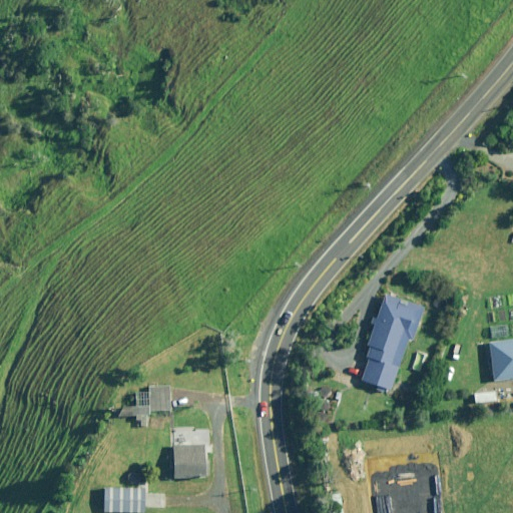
[(423,308),(384,294),(366,345),(369,346),(365,357),(368,358),(360,380),(389,390),(407,339),(411,340),(423,308)]
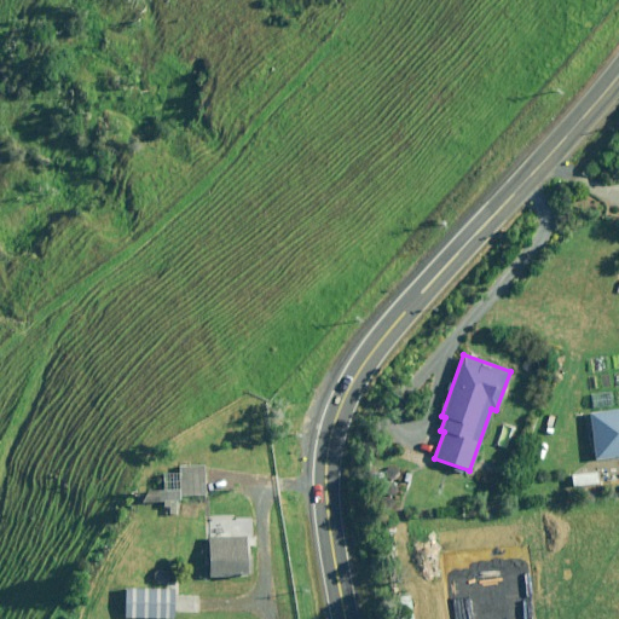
[(618,456),(618,408),(586,412),(593,461),(618,456)]
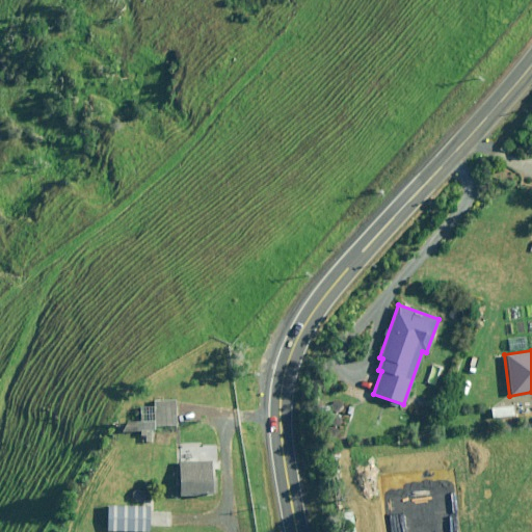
[(174,425),(171,401),(152,402),(154,426),(174,425)]
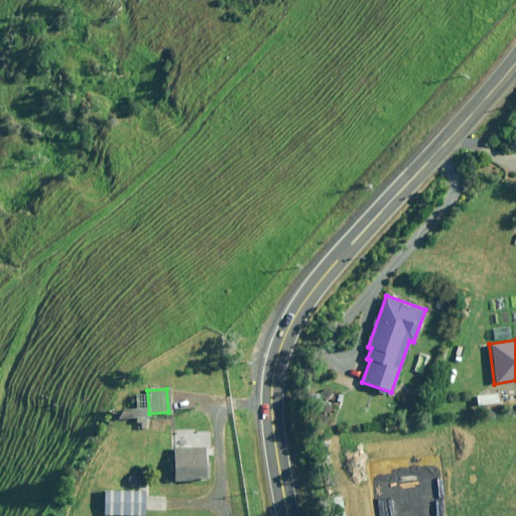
[(499,402),(498,393),(476,396),(477,405),(499,402)]
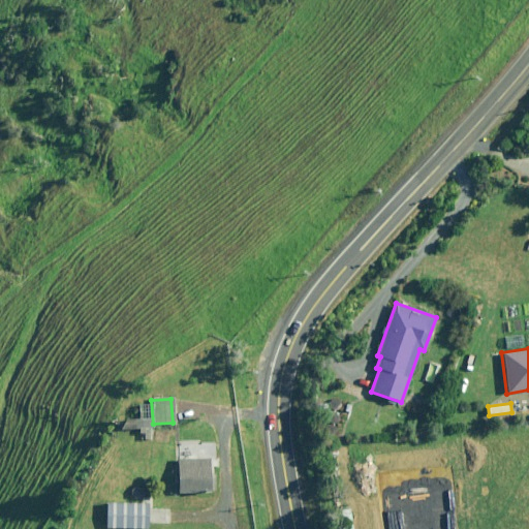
[(209,475),(209,458),(176,459),(177,493),(212,492),(212,475),(209,475)]
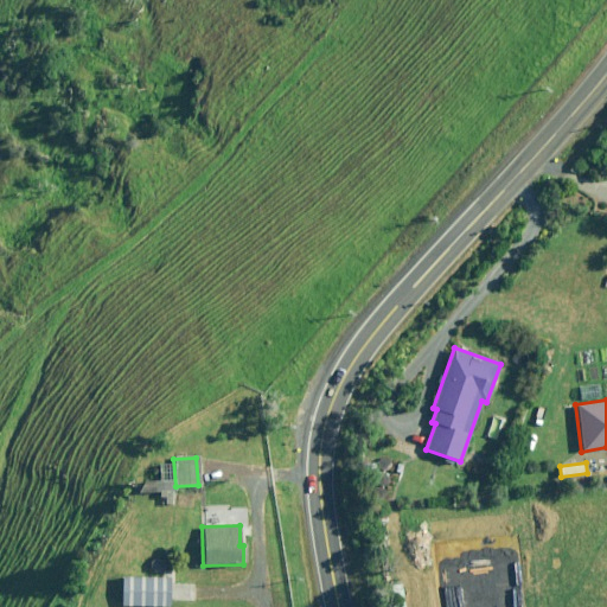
[(171,606),(171,577),(121,576),(120,606),(171,606)]
